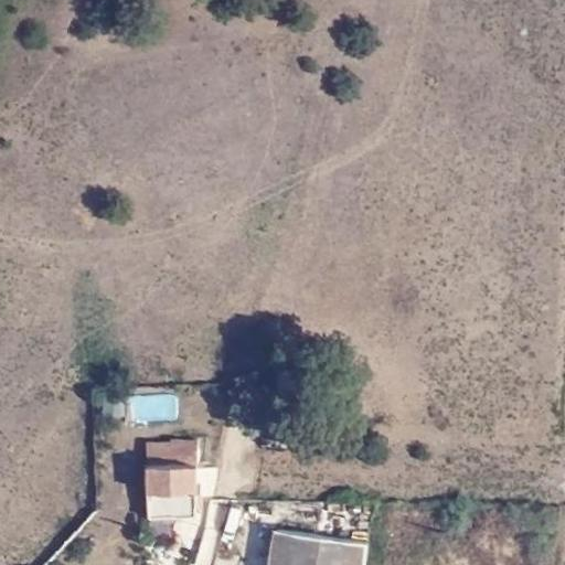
[(134,394),(134,416),(178,415),(178,393),(134,394)]
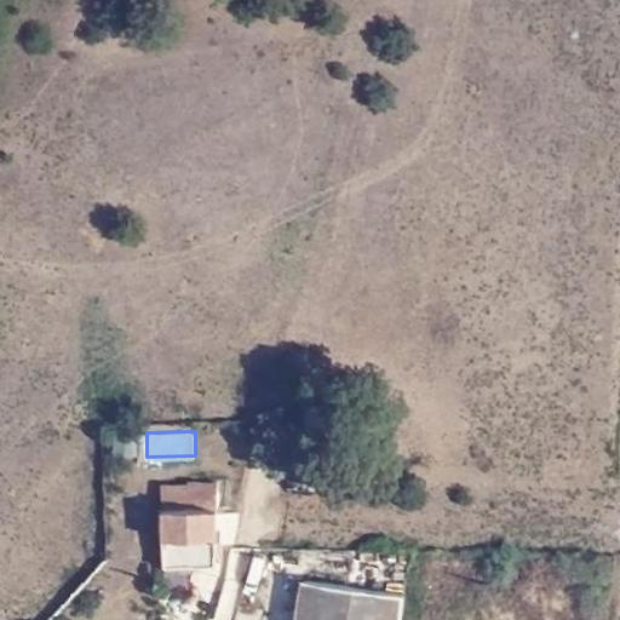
[(159,483),(156,538),(173,539),(174,554),(213,556),(214,482),(184,478),(184,484),(159,483)]
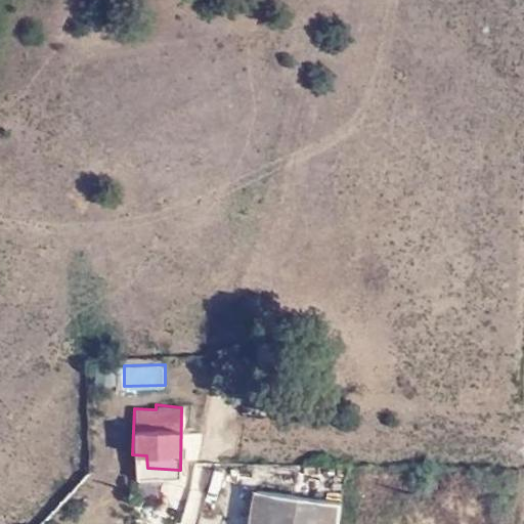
[(146,455),(132,454),(132,479),(180,480),(180,470),(147,468),(146,455)]
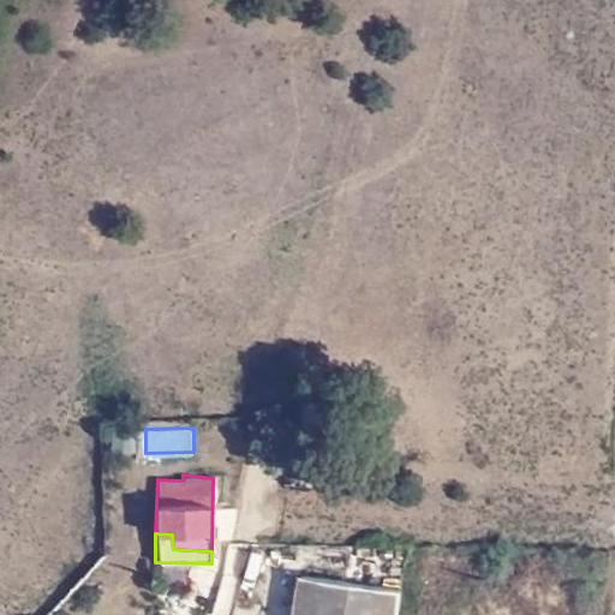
[(306,574),(299,614),(401,614),(406,587),(306,574)]
